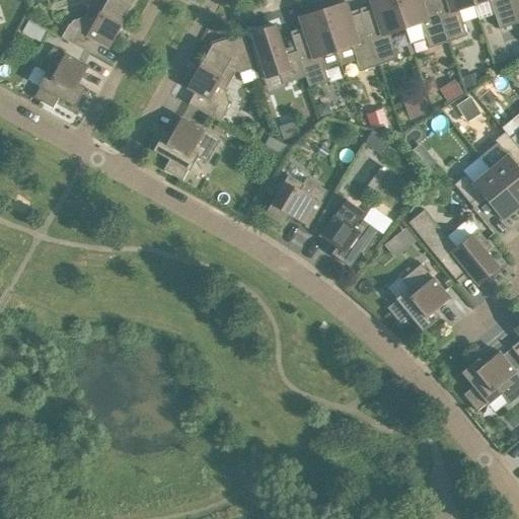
[(87,17),(73,21),(71,25),(69,24),(62,39),(93,57),(100,44),(108,49),(135,1),(134,0),(102,0),(107,3),(95,22),(87,17)]
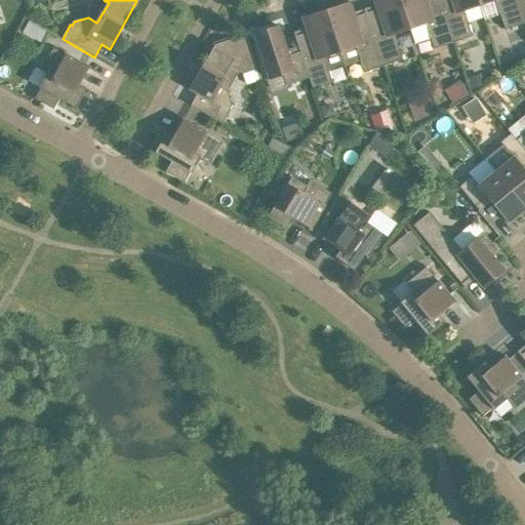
[(410,31),(399,0),(373,0),(377,10),(366,14),(384,67),(403,61),(395,36),(410,31)]
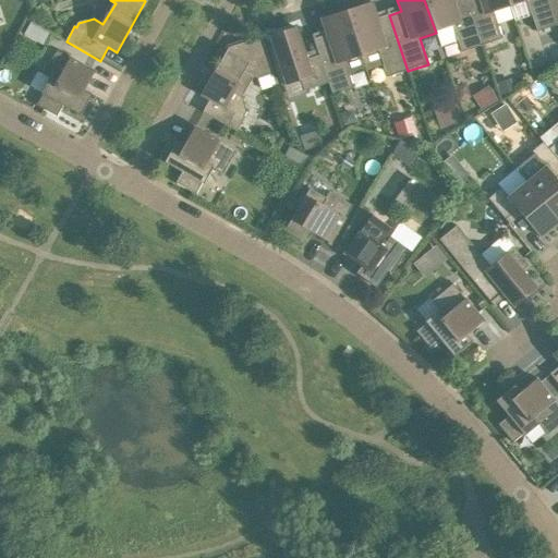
[(465,0),(424,0),(436,33),(452,27),(461,53),(482,47),(465,0)]
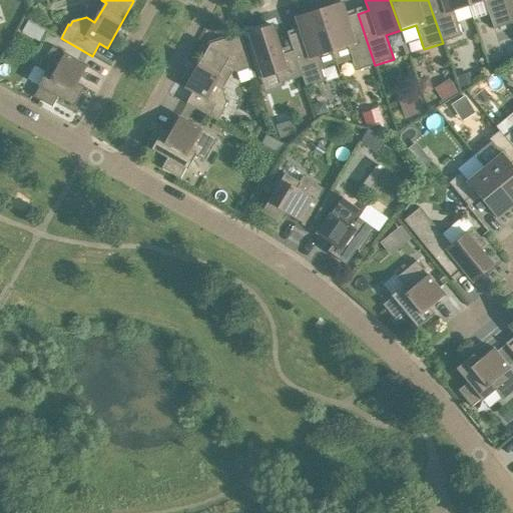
[(469,7),(466,0),(428,0),(443,43),(462,37),(454,12),(469,7)]
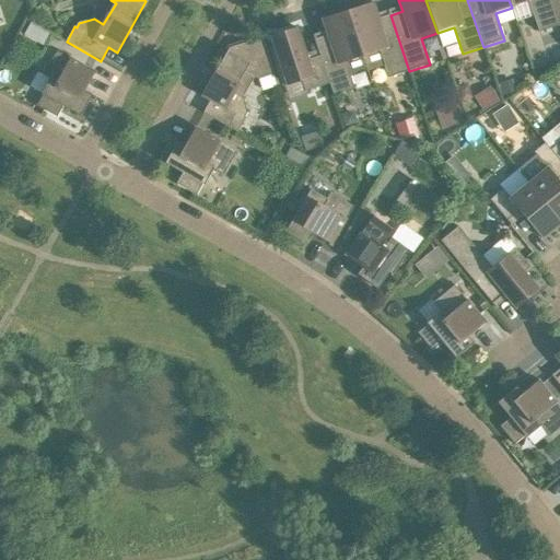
[(550,0),(509,0),(512,8),(528,2),(539,33),(559,26),(550,0)]
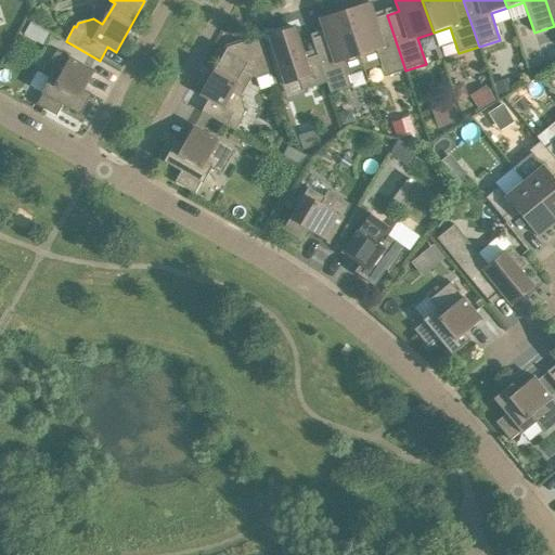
[(554,0),(545,0),(554,26),(554,25),(554,0)]
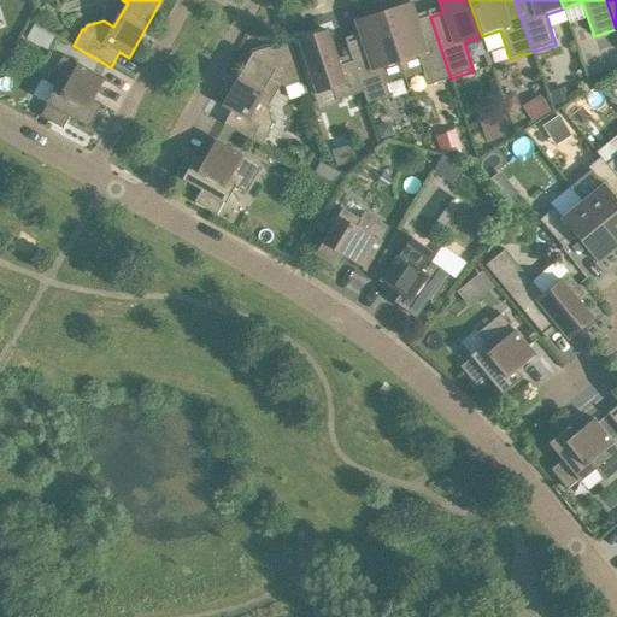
[(430,17),(416,22),(411,4),(383,12),(400,64),(418,58),(428,87),(451,78),(430,17)]
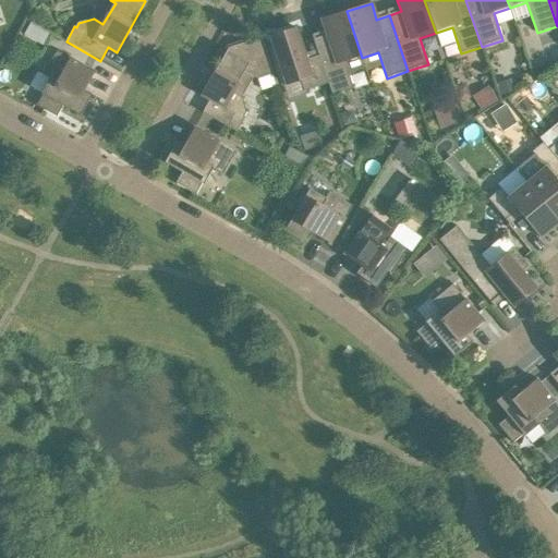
[(346,63),(362,58),(347,11),(322,20),(327,36),(314,40),(319,57),(328,84),(332,96),(354,89),(346,63)]
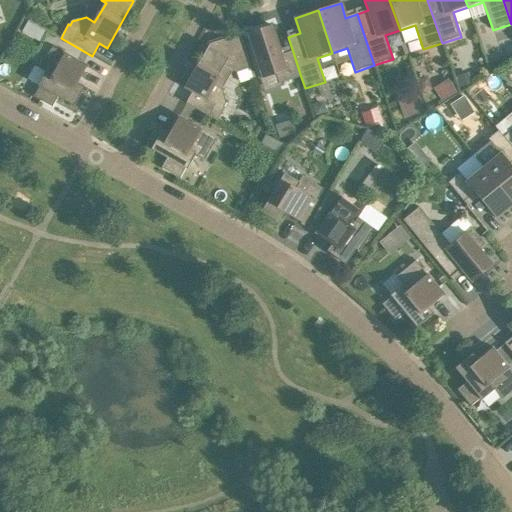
[(28,21),(22,32),(40,42),(46,31),(28,21)]
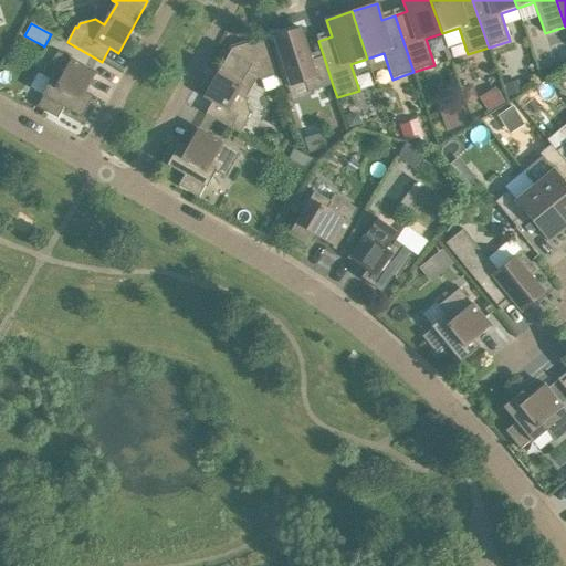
[(274,38),(281,59),(291,86),(305,82),(308,94),(333,85),(324,58),(311,62),(300,29),(274,38)]
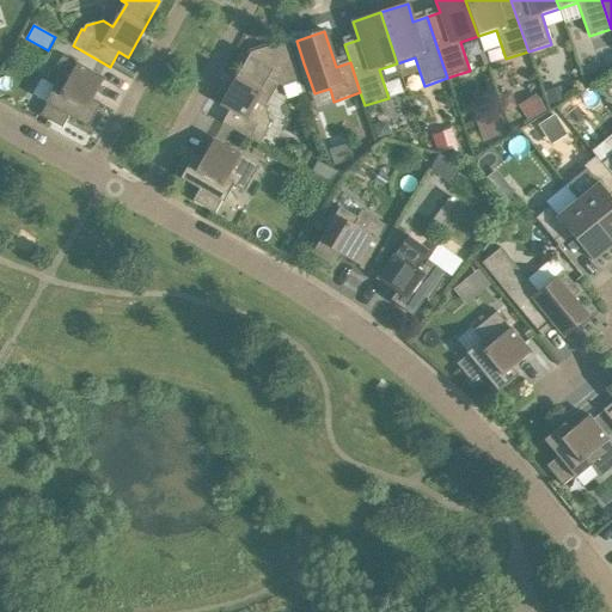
[(259,146),(269,129),(268,129),(270,123),(265,108),(255,102),(268,80),(281,87),(301,81),(289,44),(270,51),(269,48),(251,53),(222,105),(231,110),(224,122),(222,124),(259,146)]
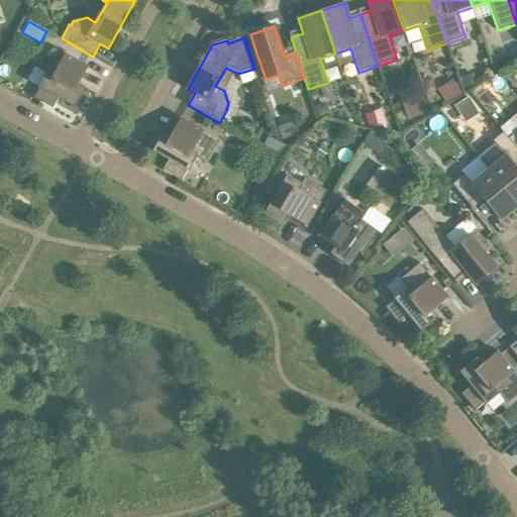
[(88,68),(53,47),(33,83),(39,86),(38,88),(39,88),(34,99),(53,109),(59,99),(75,108),(86,88),(77,83),(79,79),(81,80),(88,68)]
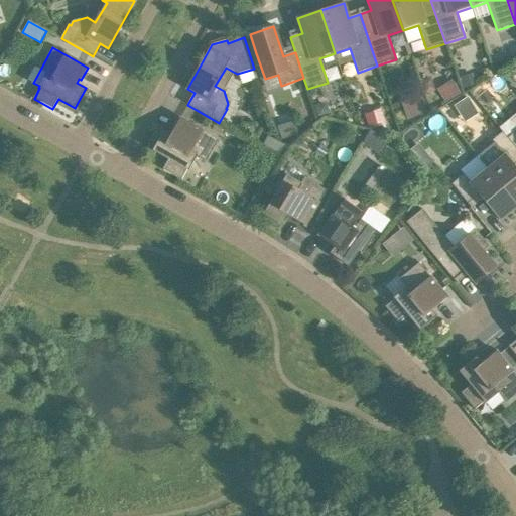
[(472,73),(459,78),(463,89),(476,85),(472,73)]
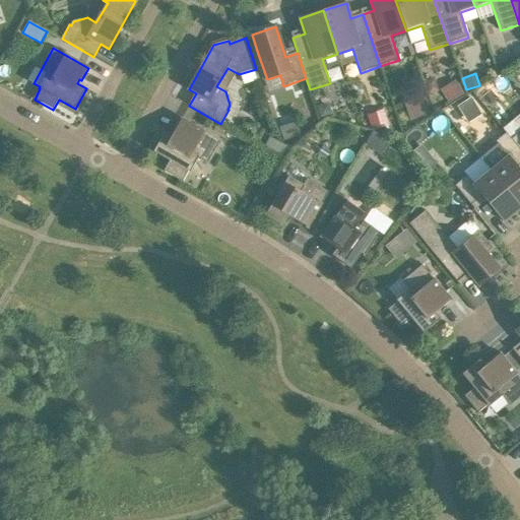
[(456,79),(441,88),(450,104),(465,94),(456,79)]
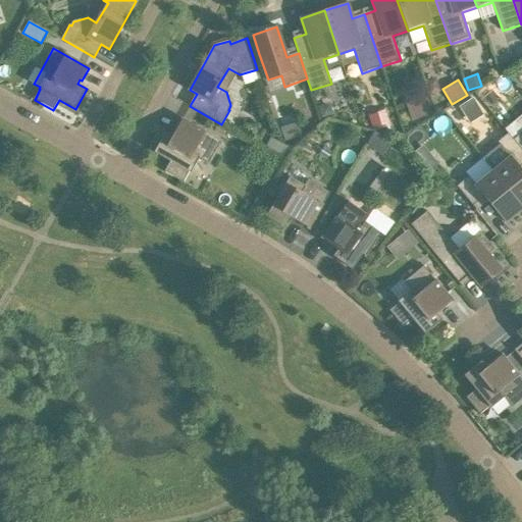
[(407,104),(412,120),(434,113),(428,97),(407,104)]
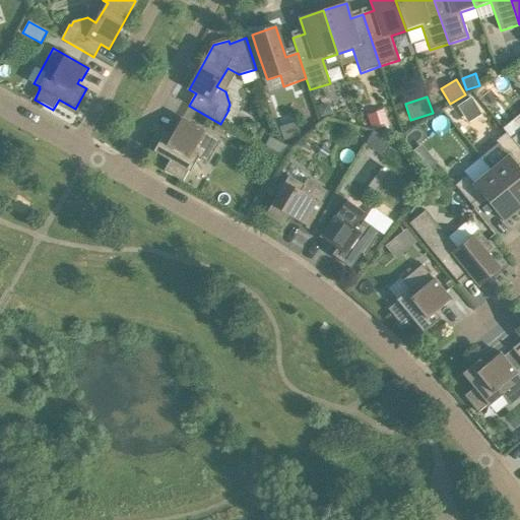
[(477,109),(470,98),(457,107),(464,118),(477,109)]
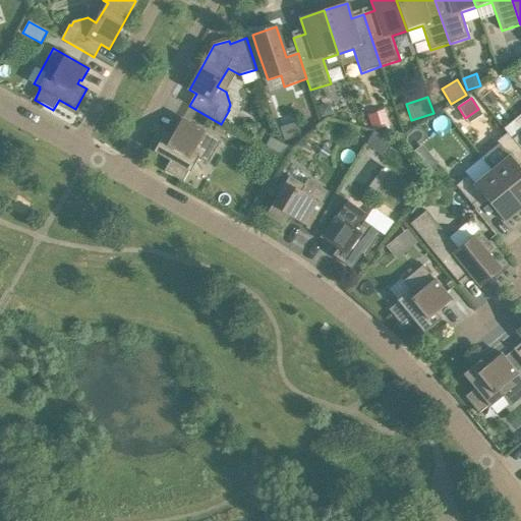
[(333,114),(330,107),(326,105),(319,107),(322,117),(333,114)]
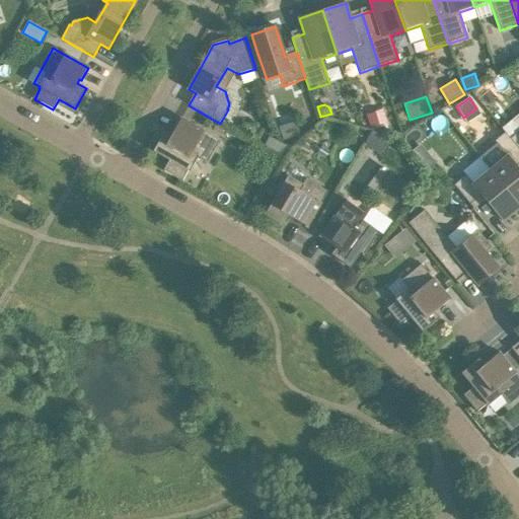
[(387,126),(384,114),(368,119),(372,130),(387,126)]
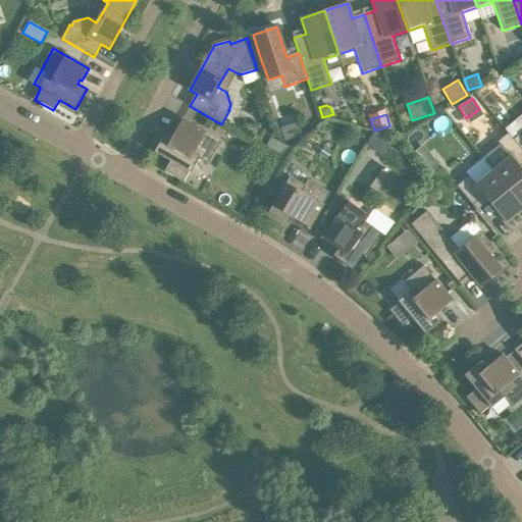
[(191,173),(200,158),(209,164),(221,142),(183,119),(172,137),(165,134),(154,153),(170,162),(164,172),(184,184),(190,172),(191,173)]
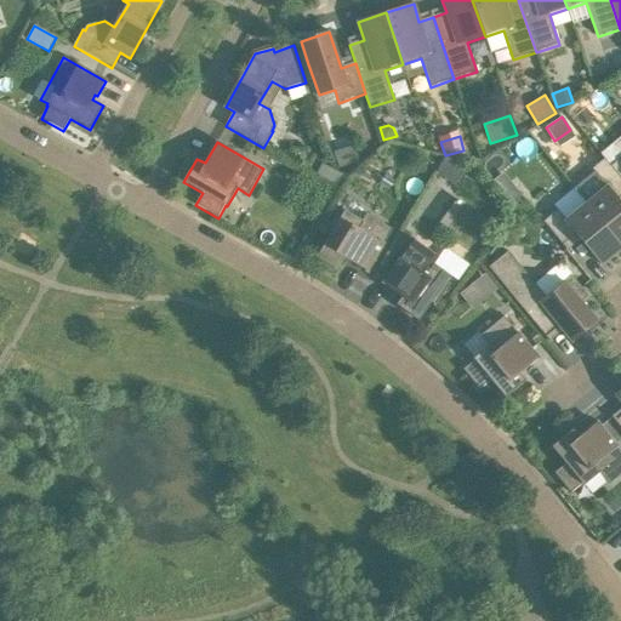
[(359,161),(354,146),(334,153),(339,167),(359,161)]
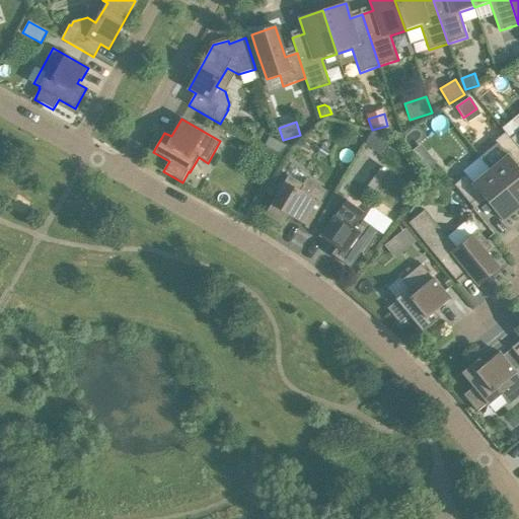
[(373,131),(365,146),(380,155),(389,141),(373,131)]
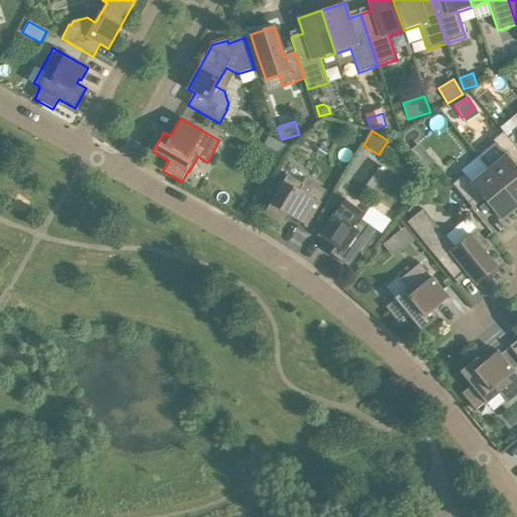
[(281,156),(286,146),(278,141),(268,136),(263,146),(281,156)]
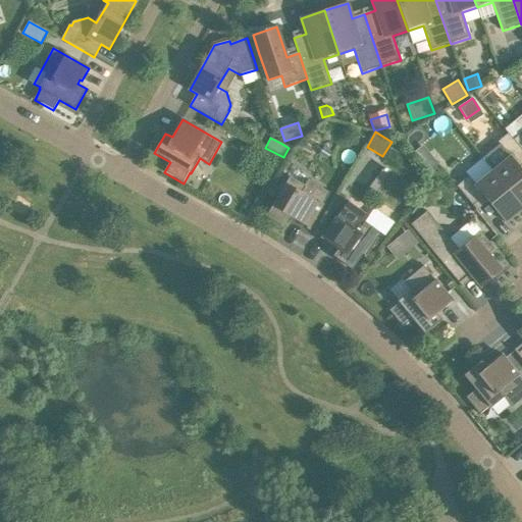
[(521,170),(520,168),(521,166),(521,151),(514,141),(503,150),(510,158),(492,172),(521,207),(521,170)]
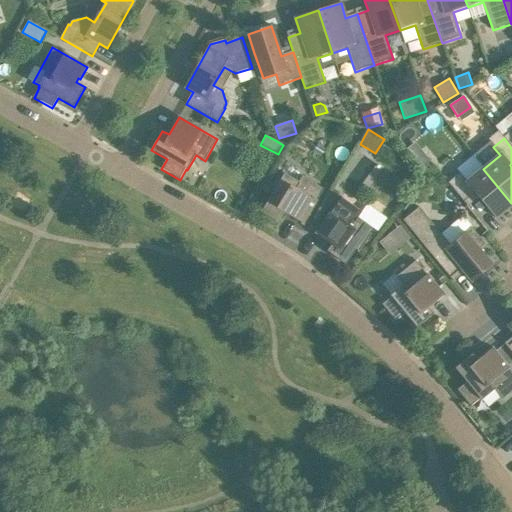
[(424,153),(416,161),(425,172),(434,165),(424,153)]
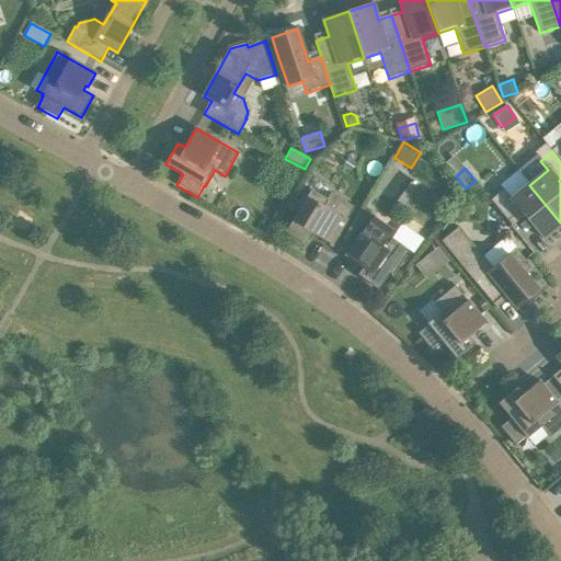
[(491,202),(508,222),(521,213),(542,240),(560,225),(560,222),(529,185),(512,201),(504,191),(491,202)]
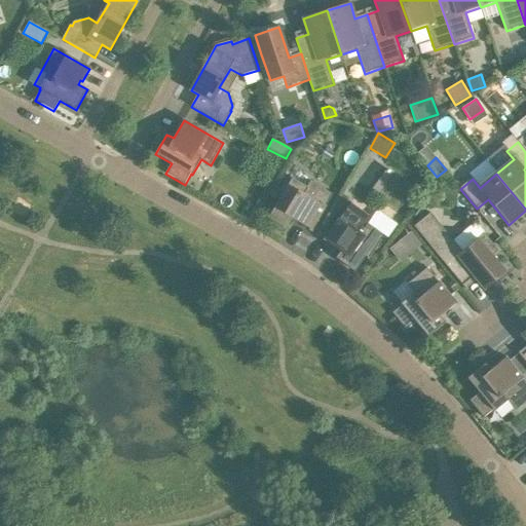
[(294,220),(311,230),(333,194),(310,182),(292,179),(292,181),(288,178),(276,197),(279,199),(270,215),(290,227),(294,220)]
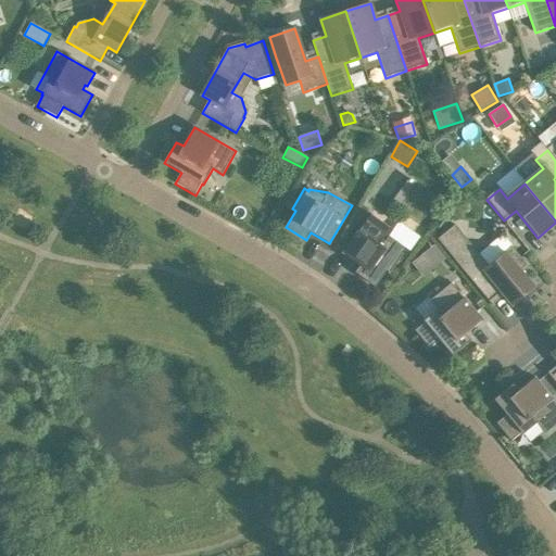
[(286,200),(294,205),(298,199),(289,193),(286,200)]
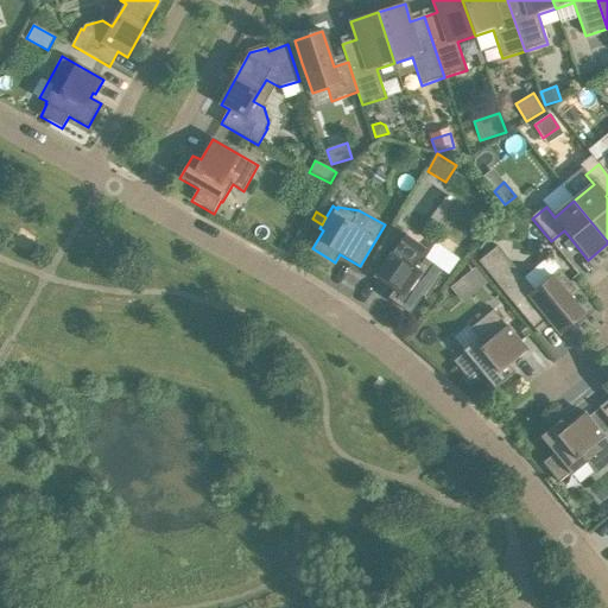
[(430,253),(406,235),(375,278),(394,291),(388,299),(410,315),(423,297),(426,299),(441,279),(437,276),(441,271),(425,259),(430,253)]
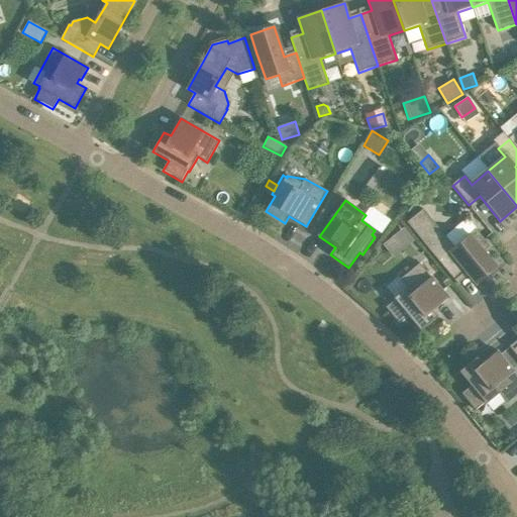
[(454,248),(423,210),(407,223),(454,282),(466,273),(477,286),(497,269),(484,252),(490,247),(476,230),(454,248)]
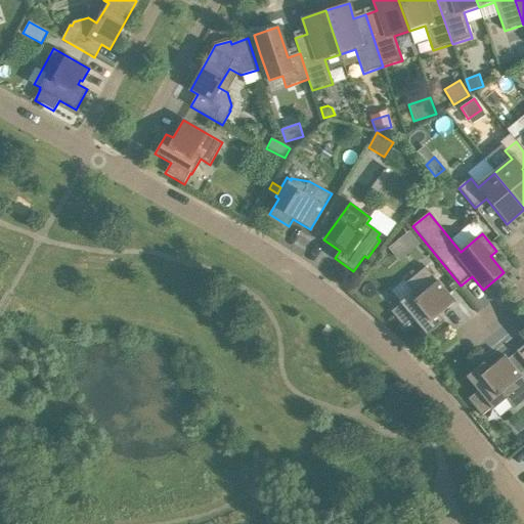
[(399,261),(412,251),(401,237),(388,249),(399,261)]
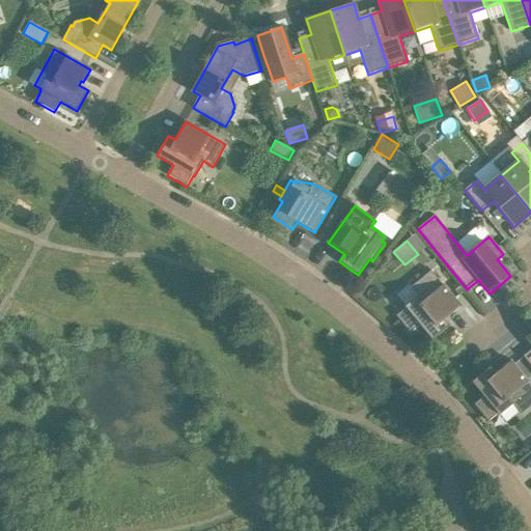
[(445,319),(460,306),(431,271),(412,287),(418,296),(404,307),(407,308),(396,316),(411,333),(420,326),(432,340),(450,326),(445,319)]
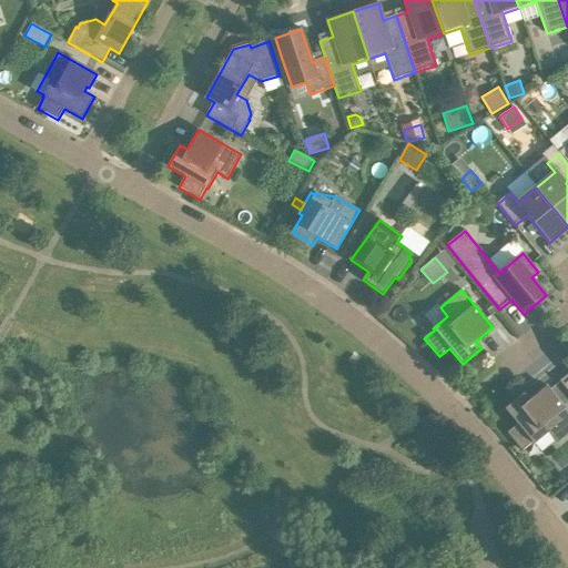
[(567,435),(567,413),(547,388),(546,386),(529,401),(524,394),(505,409),(517,425),(507,433),(523,452),(533,443),(534,445),(548,433),(557,444),(567,435)]
